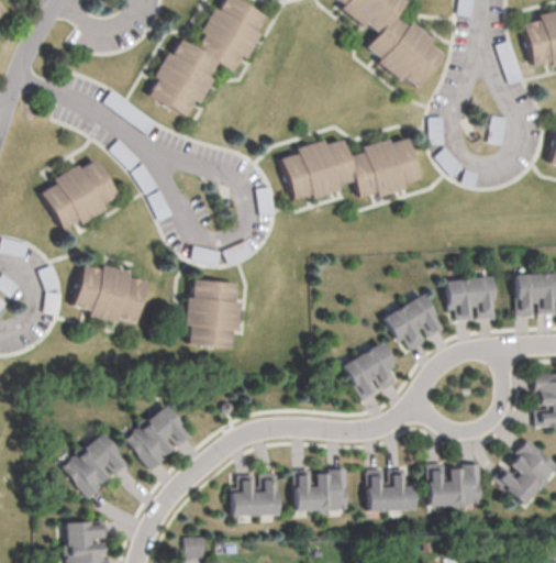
[(0,0),(0,19),(9,11),(0,0)]
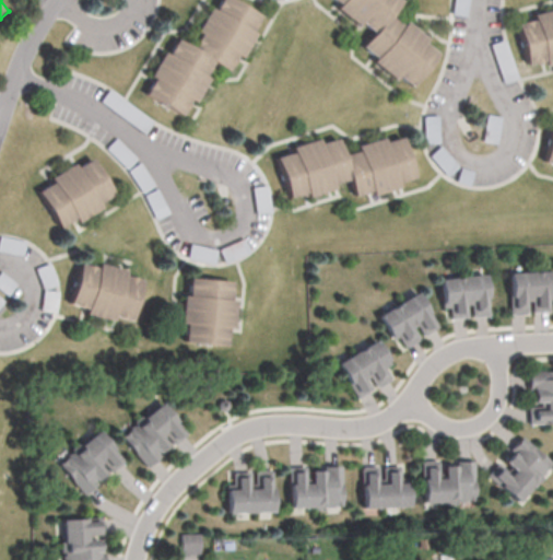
[(149,95),(184,116),(193,101),(199,103),(213,79),(209,77),(216,63),(233,73),(243,57),(246,59),(261,35),(257,33),(266,18),(236,0),(226,0),(220,11),(215,9),(201,32),(207,35),(198,49),(183,39),(173,55),(168,53),(154,77),(157,79),(149,95)]
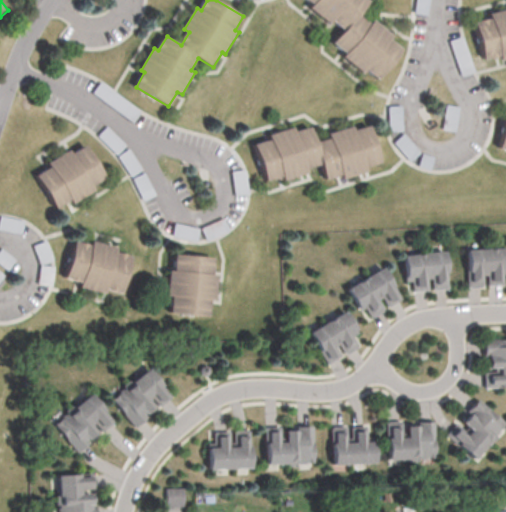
[(309,0),(315,4),(312,8),(331,24),(334,21),(345,30),(334,43),(347,54),(344,57),(365,73),(367,70),(380,80),(404,50),(392,40),(395,36),(375,20),(371,24),(360,15),(371,2),(368,0),(309,0)]
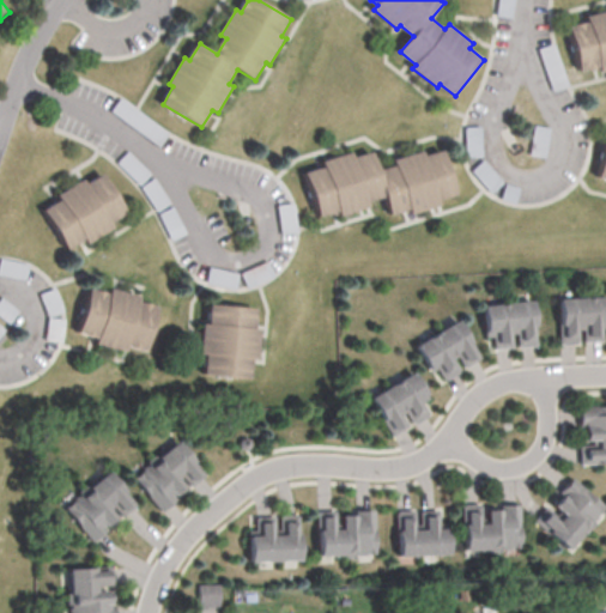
[(517,0),(503,0),(503,14),(519,16),(517,0)]
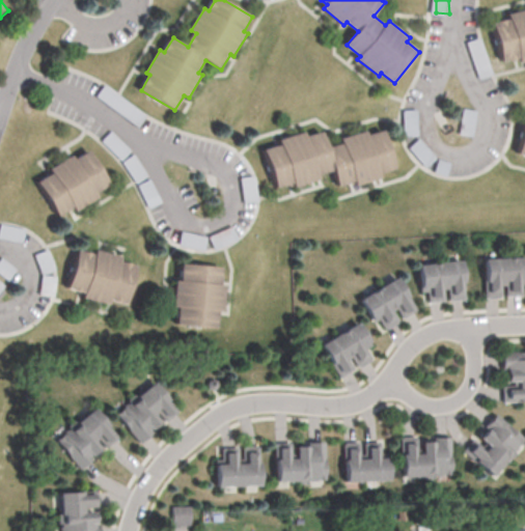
[(493,24),(503,62),(521,58),(522,62),(524,61),(524,11),(509,16),(510,20),(493,24)]
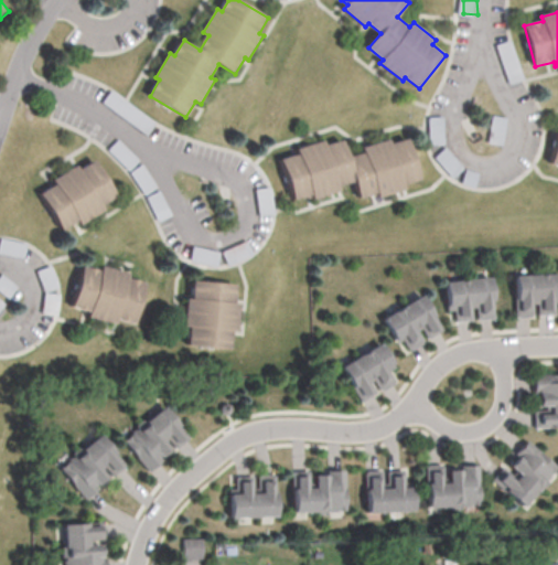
[(511,117),(496,115),(493,141),(508,144),(511,117)]
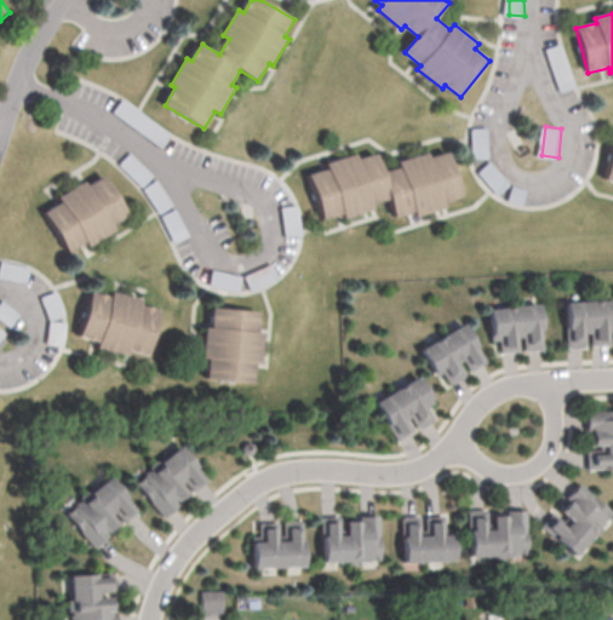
[(310,176),(325,220),(344,214),(347,219),(376,210),(374,206),(390,200),(396,220),(416,213),(418,218),(447,208),(446,204),(464,197),(450,153),(431,159),(429,154),(400,162),(402,170),(385,174),(379,155),(360,161),(359,155),(328,165),(330,170),(310,176)]
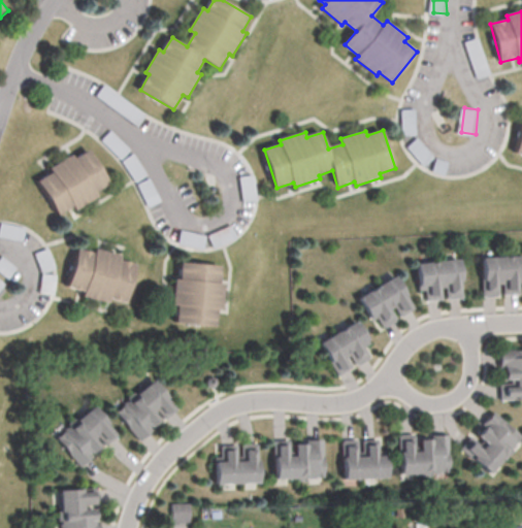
[(42,178),(62,216),(101,194),(99,190),(112,184),(94,149),(77,157),(76,154),(53,166),(56,171),(42,178)]
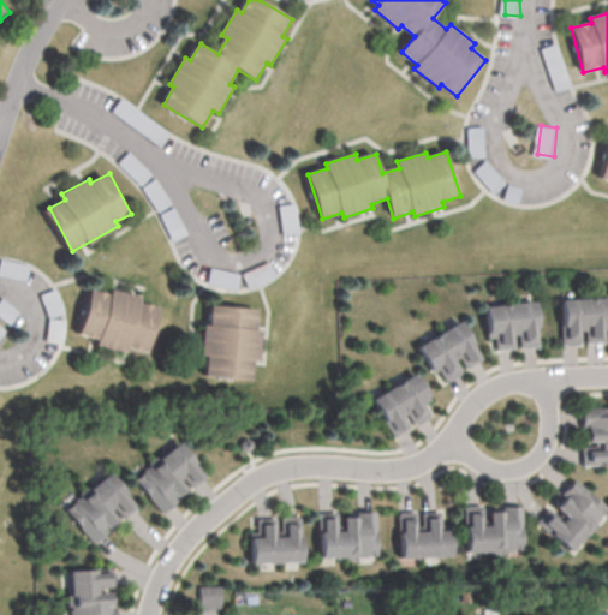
[(288,206),(290,233),(304,232),(302,204),(288,206)]
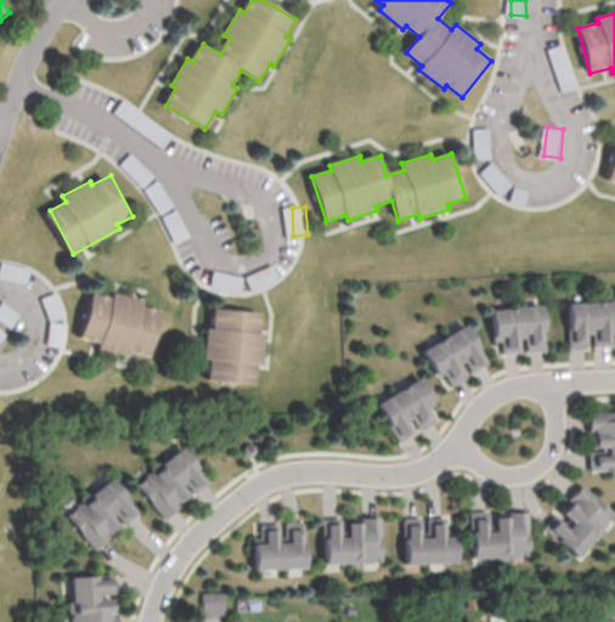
[(4,277),(33,283),(37,267),(7,261),(4,277)]
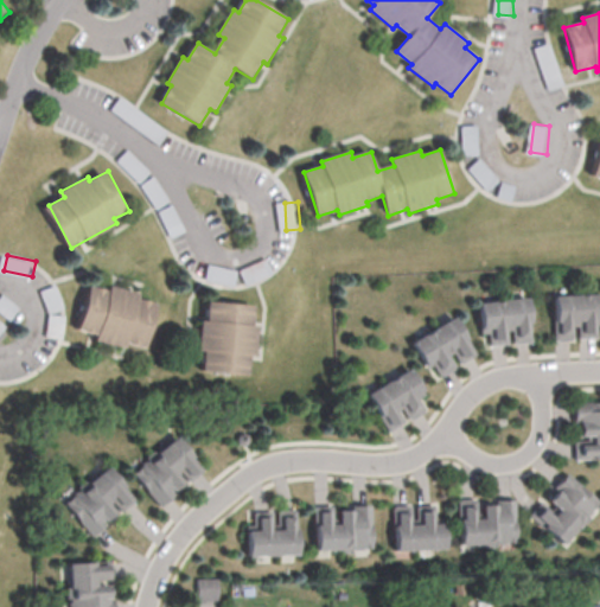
[(91,287),(110,292),(113,286),(141,294),(140,300),(159,305),(147,349),(128,344),(127,349),(97,340),(99,336),(80,331),(91,287)]
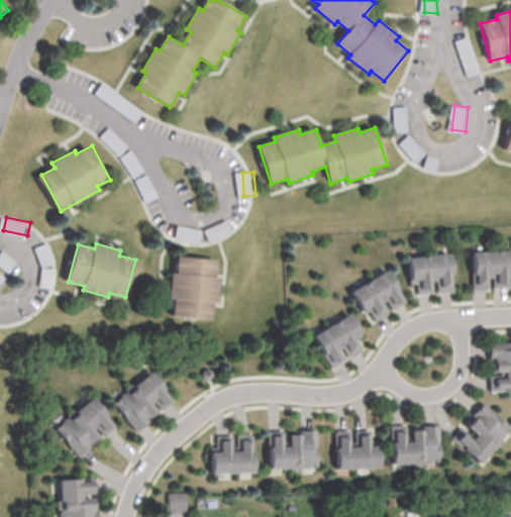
[(473,252),(510,251),(510,289),(495,289),(495,278),(490,278),(491,290),(475,290),(473,252)]
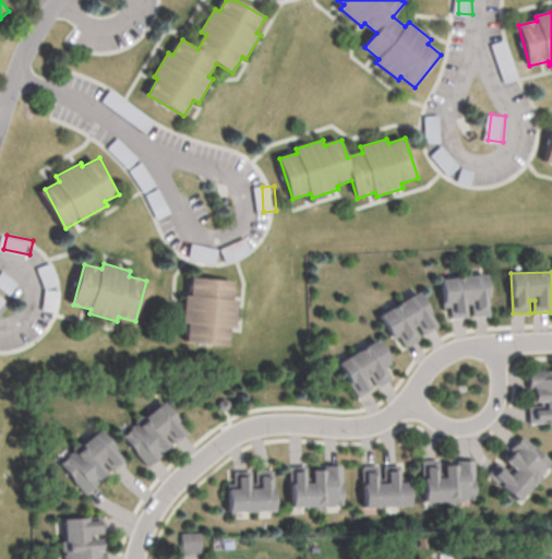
[(488,275),(442,281),(445,308),(451,307),(453,320),(470,318),(469,306),(474,306),(475,318),(492,316),(488,275)]
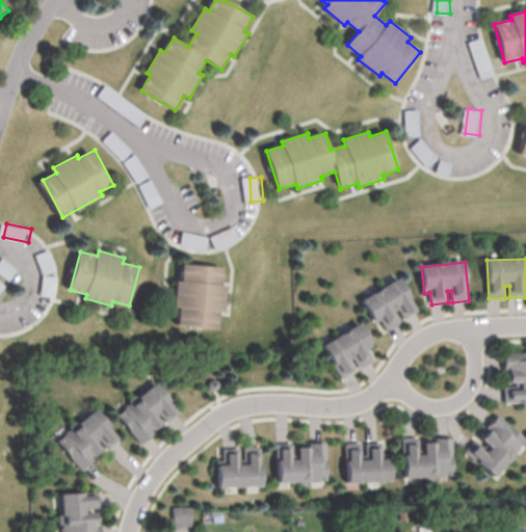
[(222,326),(226,284),(224,283),(225,266),(185,263),(184,280),(179,280),(177,307),(182,307),(181,323),(222,326)]
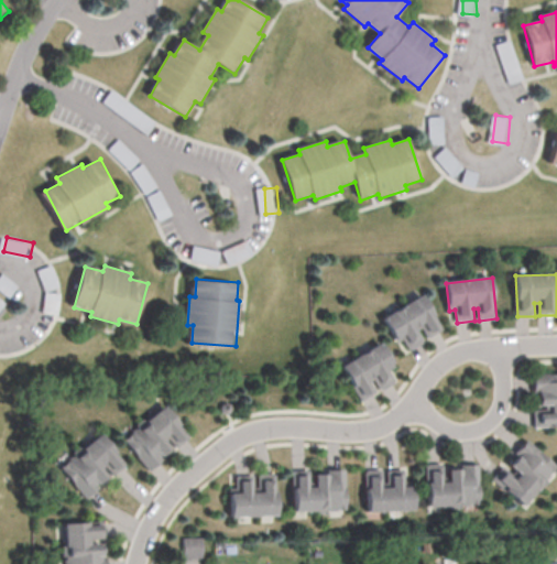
[(0,312),(1,313),(10,303),(0,293),(0,312)]
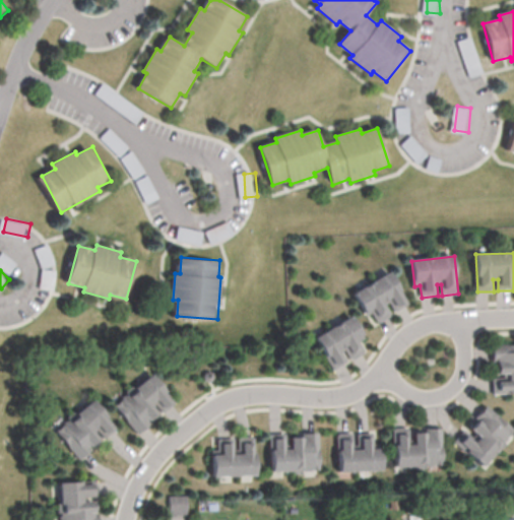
[(395,313),(394,312),(409,304),(393,272),(356,290),(368,315),(375,312),(380,321),(395,313)]
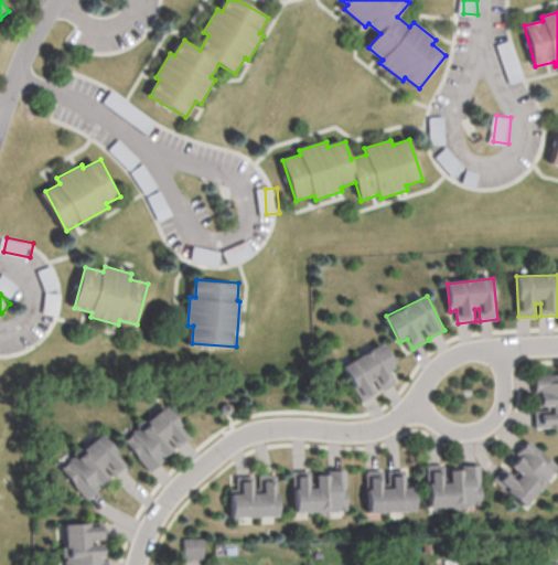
[(365,401),(382,391),(399,381),(393,370),(397,366),(385,342),(345,364),(365,401)]
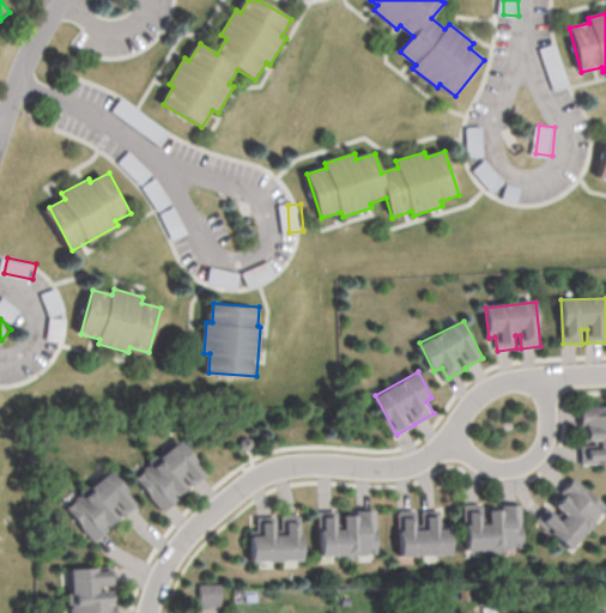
[(585,462),(605,461),(605,405),(582,406),(583,425),(588,425),(588,442),(585,442),(585,462)]
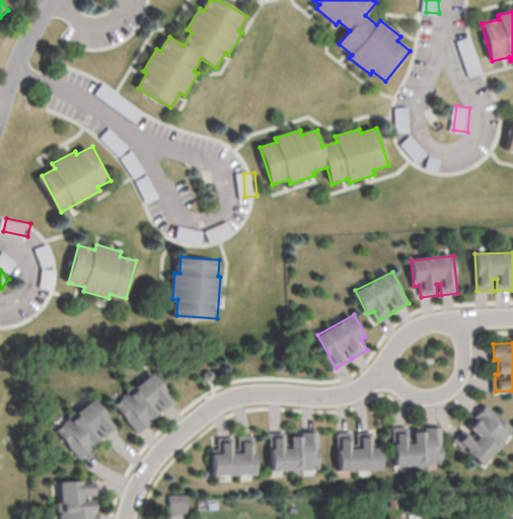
[(117,403),(139,430),(160,413),(152,403),(157,399),(166,410),(177,400),(153,372),(117,403)]
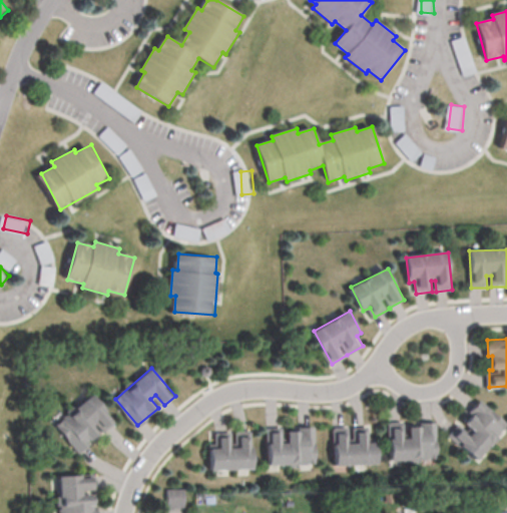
[(79,451),(101,434),(93,423),(97,420),(106,431),(117,422),(95,393),(57,422),(79,451)]
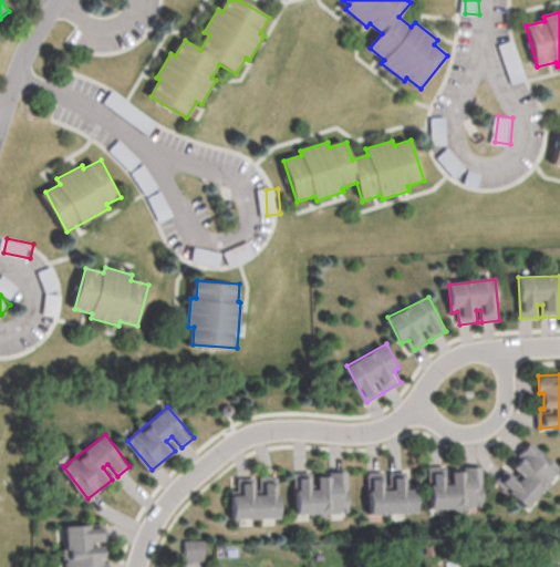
[(433,507),(486,505),(484,464),(467,465),(467,470),(453,471),(454,481),(448,481),(448,465),(432,466),(433,507)]
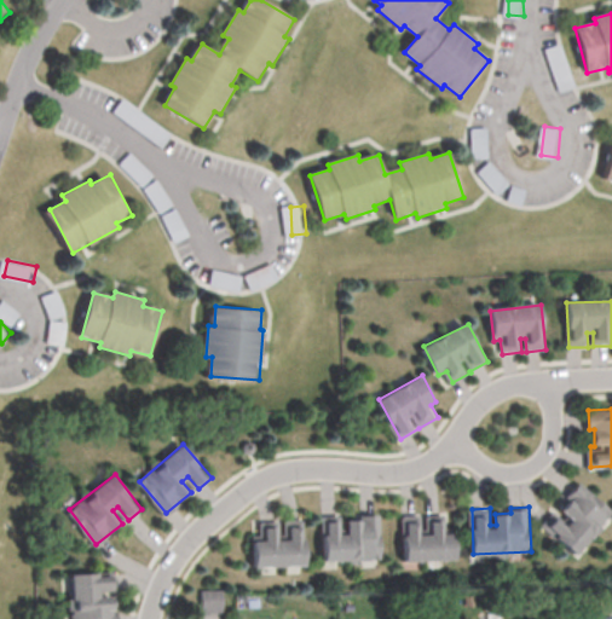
[(547,525),(583,549),(601,522),(579,508),(570,521),(555,512),(547,525)]
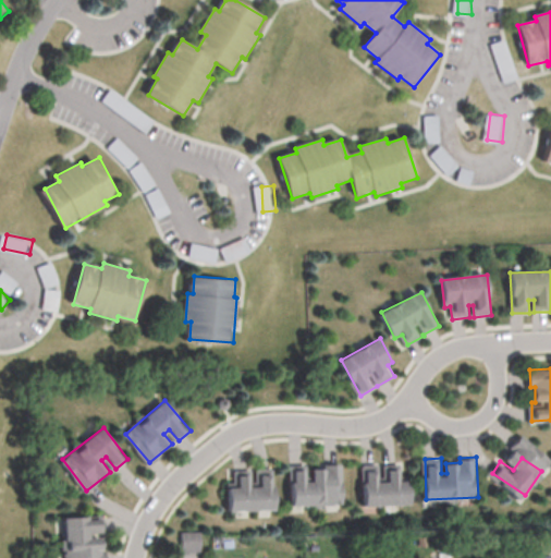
[(365,463),(366,505),(412,505),(411,475),(403,475),(403,464),(384,464),(384,463),(365,463)]
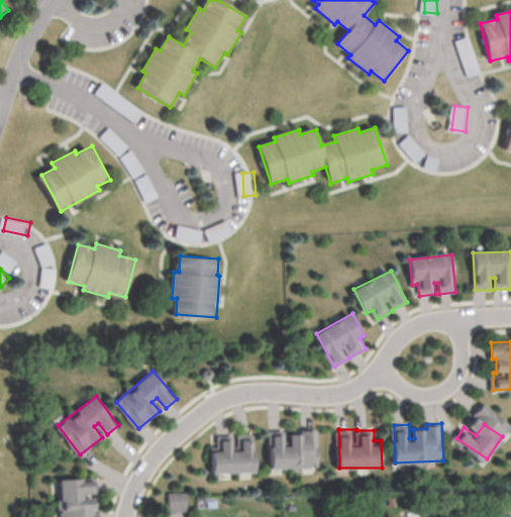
[(273,468),(320,467),(319,430),(291,431),(291,441),(285,441),(285,430),(272,430),(273,468)]
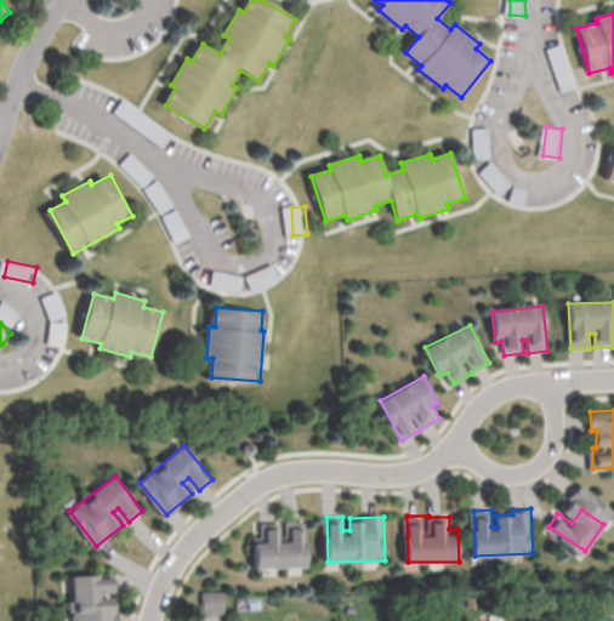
[(307,567),(307,520),(288,520),(289,535),(283,535),(283,523),(263,523),(265,536),(256,536),(257,568),(307,567)]
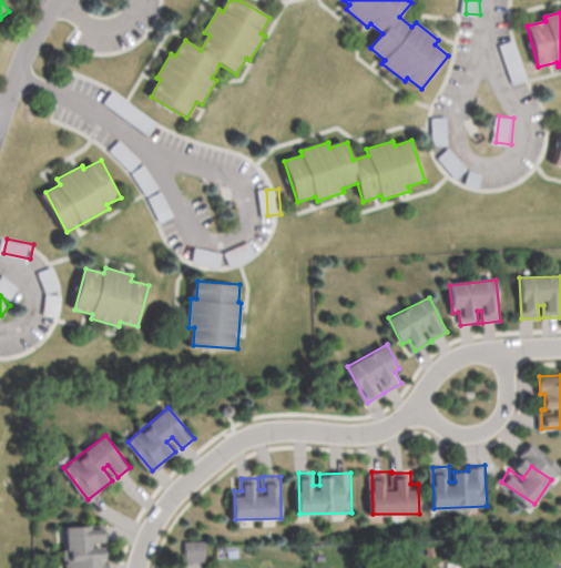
[(109,567),(109,543),(108,543),(108,525),(68,526),(69,567),(109,567)]
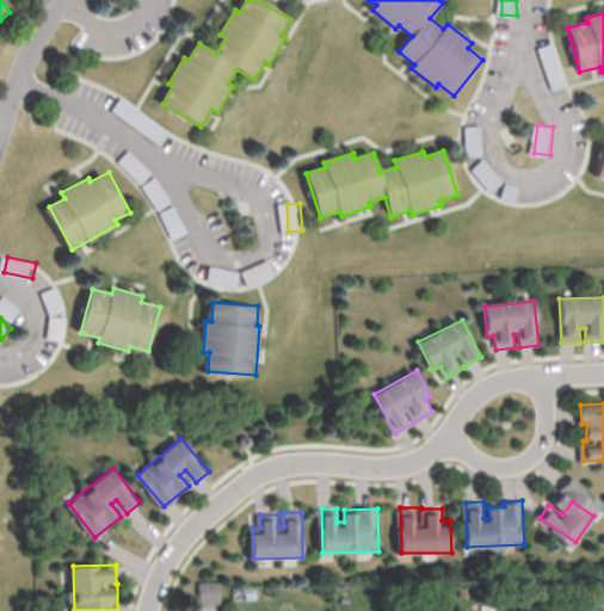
[(226,603),(225,581),(204,581),(204,603),(226,603)]
